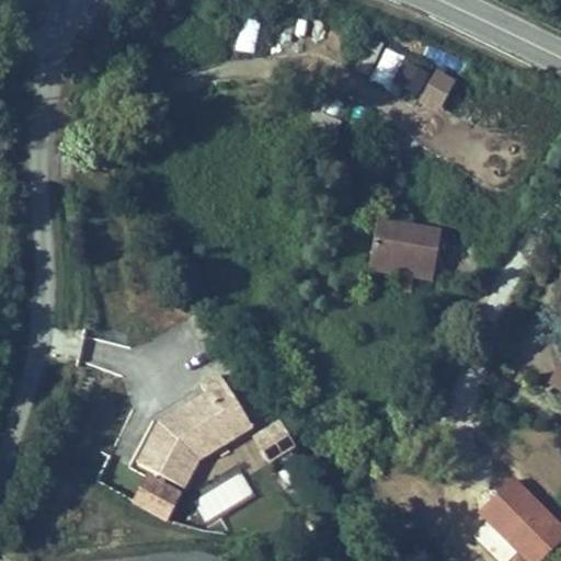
[(387,43),(370,35),(355,69),(371,76),(387,43)]
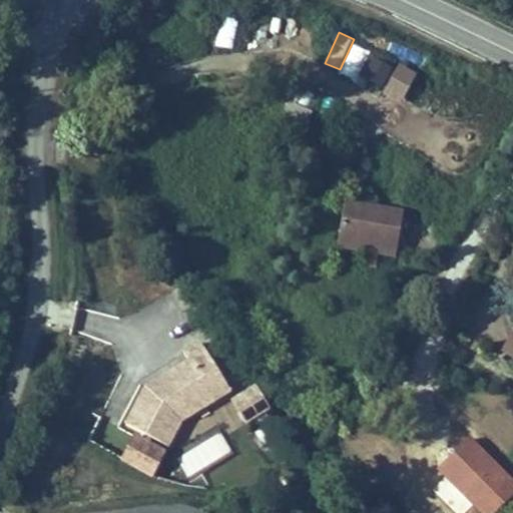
[(395,66),(375,55),(364,75),(383,86),(395,66)]
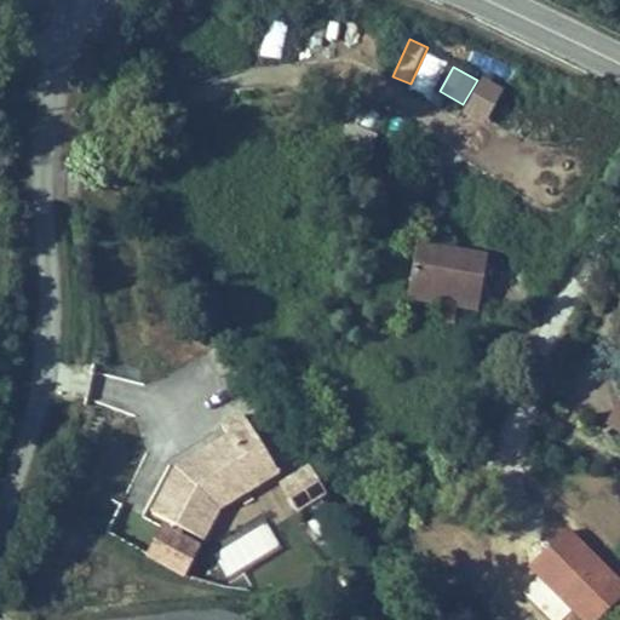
[(507,90),(484,76),(463,112),(487,125),(507,90)]
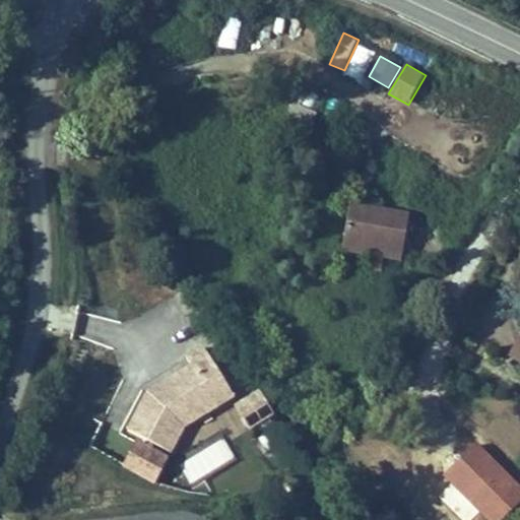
[(319,113),(295,102),(282,128),(308,139),(319,113)]
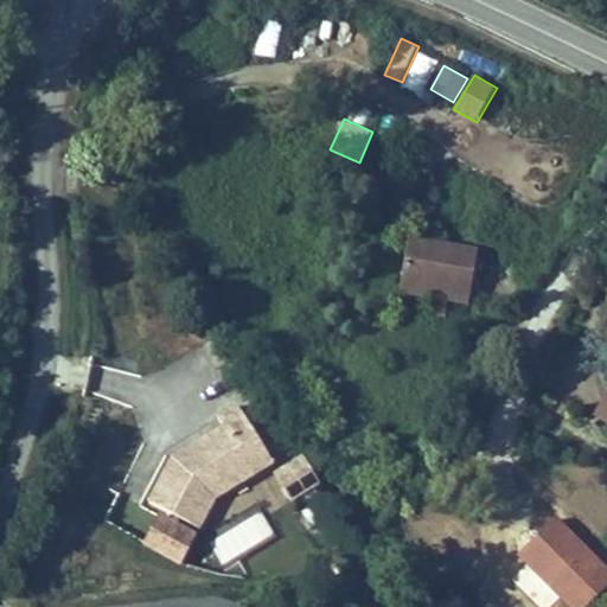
[(471,301),(480,246),(410,235),(401,291),(432,295),(429,310),(448,313),(451,298),(471,301)]
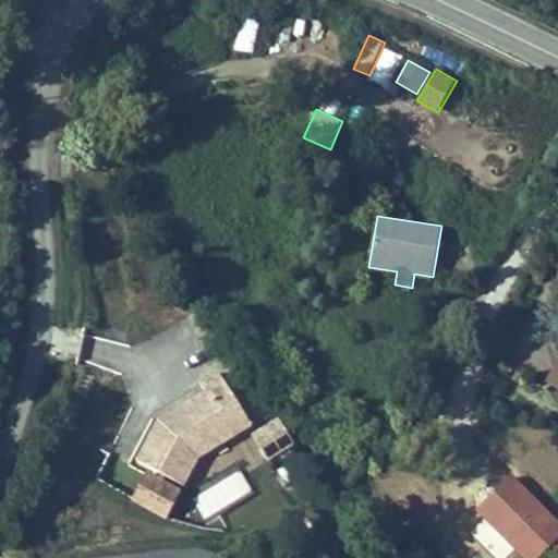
[(557,364),(548,378),(557,384),(557,364)]
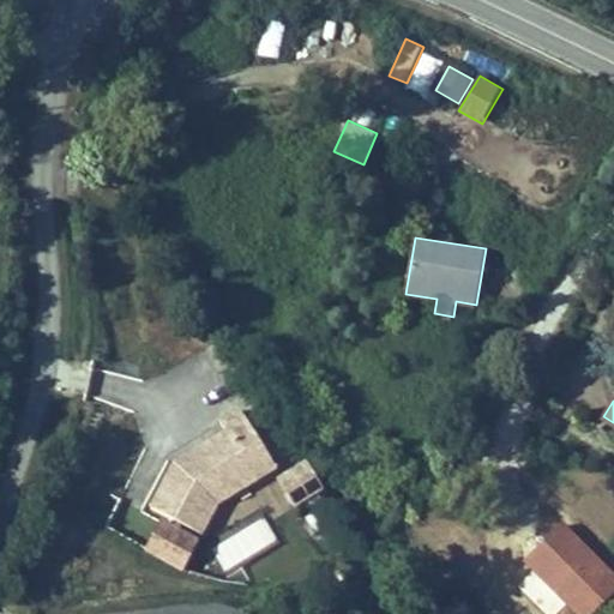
[(172,468),(150,512),(200,537),(216,507),(272,468),(234,411),(215,425),(222,434),(172,468)]
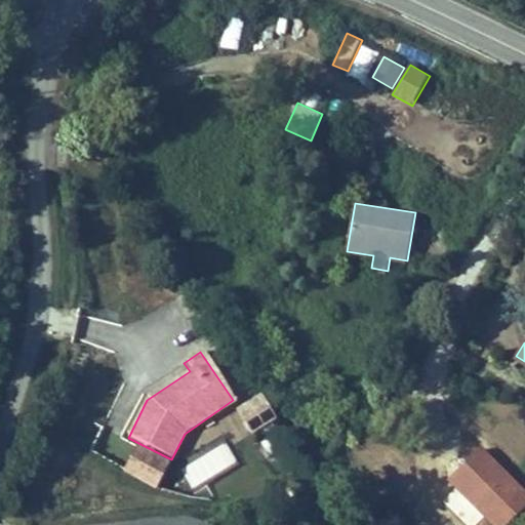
[(275,420),(260,399),(239,413),(253,435),(275,420)]
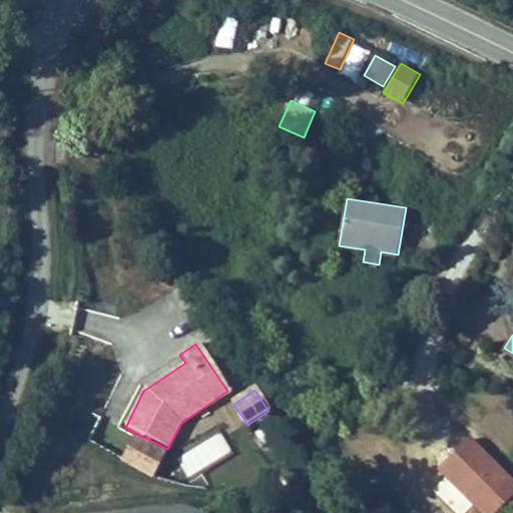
[(187,476),(231,451),(220,431),(176,455),(187,476)]
